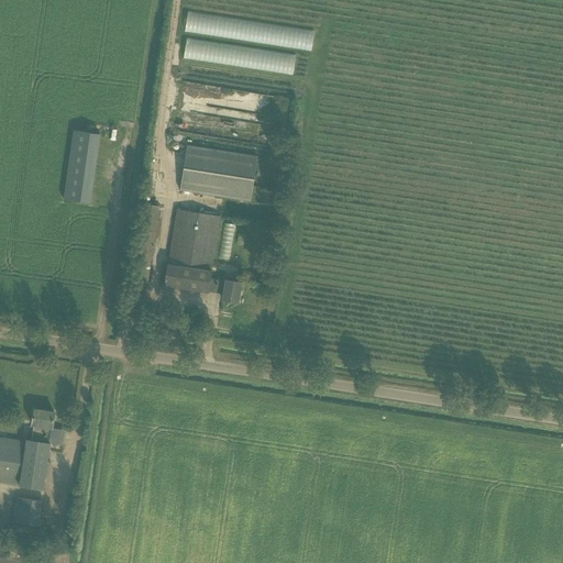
[(291,74),(295,54),(184,40),(181,59),(291,74)]
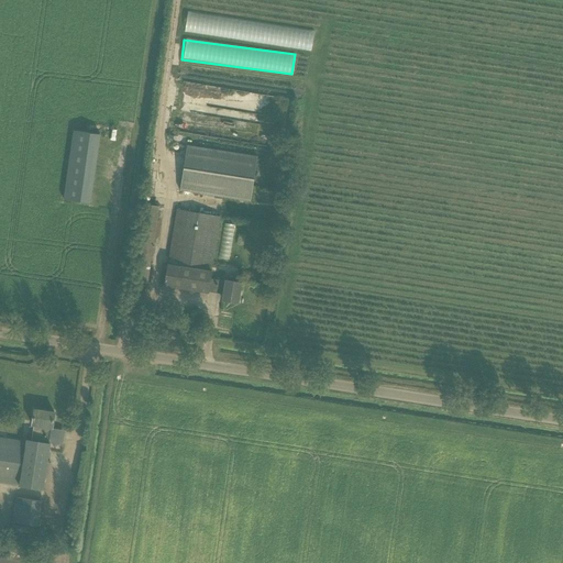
[(110,134),(106,152),(117,154),(120,136),(110,134)]
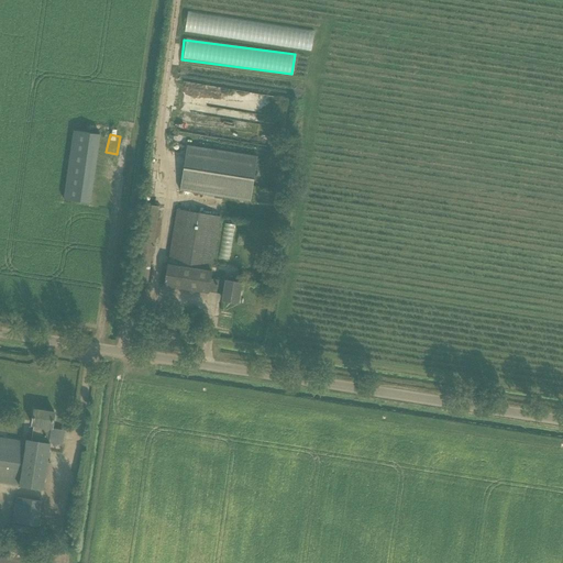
[(187,145),(180,191),(251,202),(257,156),(187,145)]
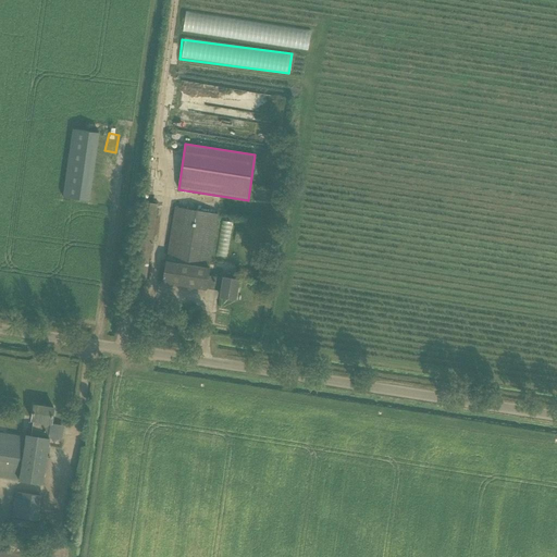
[(207,286),(209,275),(218,213),(215,213),(200,211),(174,207),(162,283),(206,289),(207,286)]
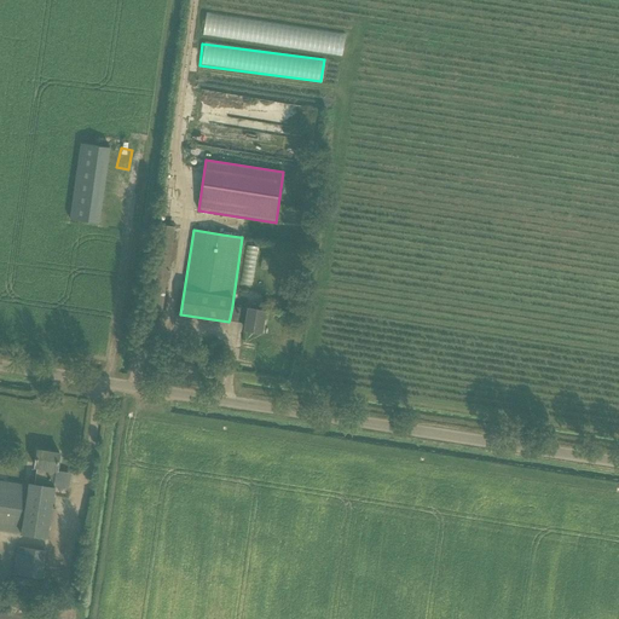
[(253,284),(256,254),(246,253),(242,283),(253,284)]
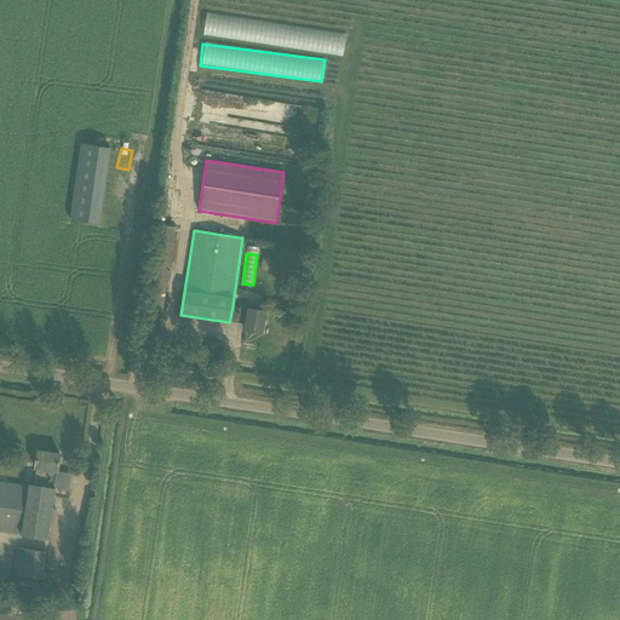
[(288,300),(276,299),(275,309),(287,311),(288,300)]
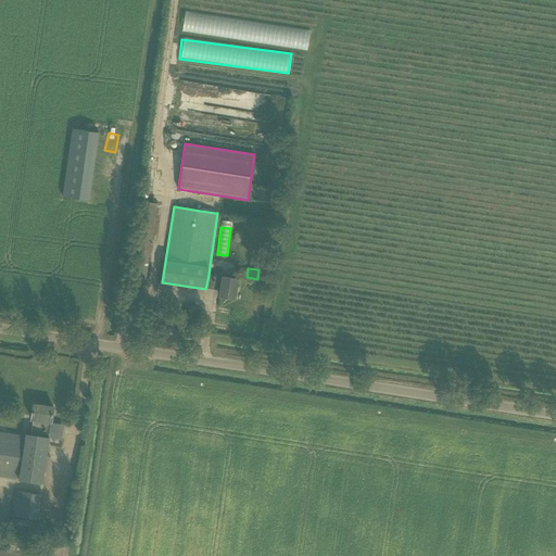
[(209,275),(206,286),(222,288),(219,297),(235,299),(238,279),(223,277),(209,275)]
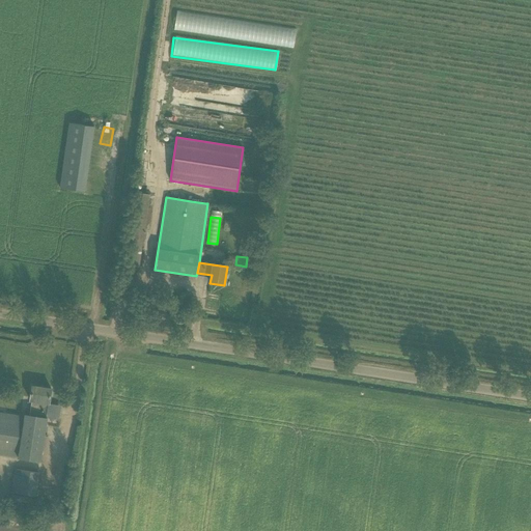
[(49,403),(52,389),(32,386),(30,401),(38,402),(36,416),(25,415),(25,418),(0,413),(0,455),(40,462),(47,418),(46,418),(48,403),(49,403)]
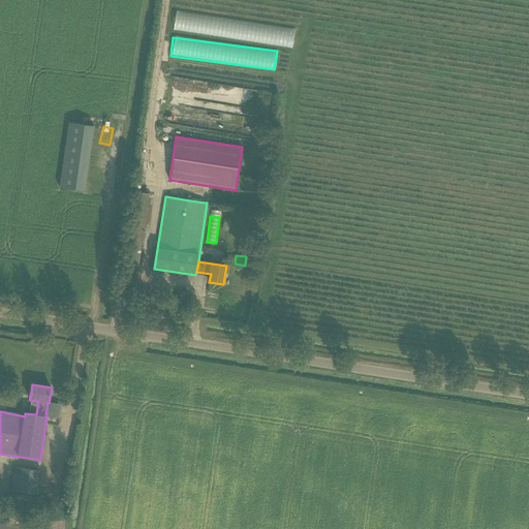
[(9,491),(33,495),(37,471),(13,467),(9,491)]
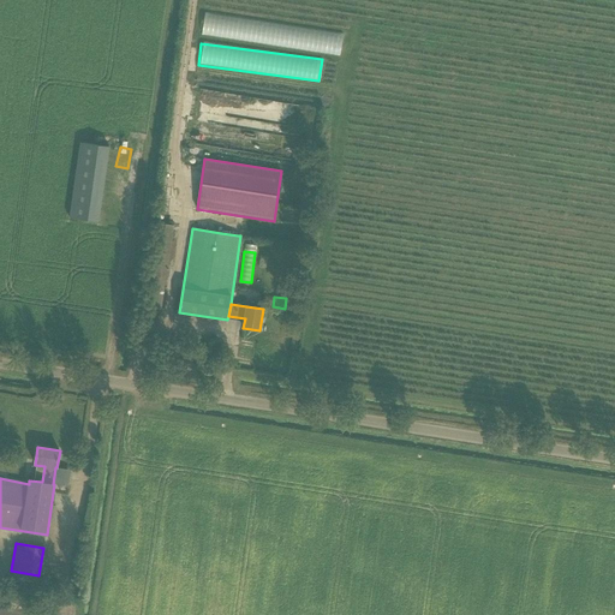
[(39,577),(15,573),(13,584),(36,587),(39,577)]
